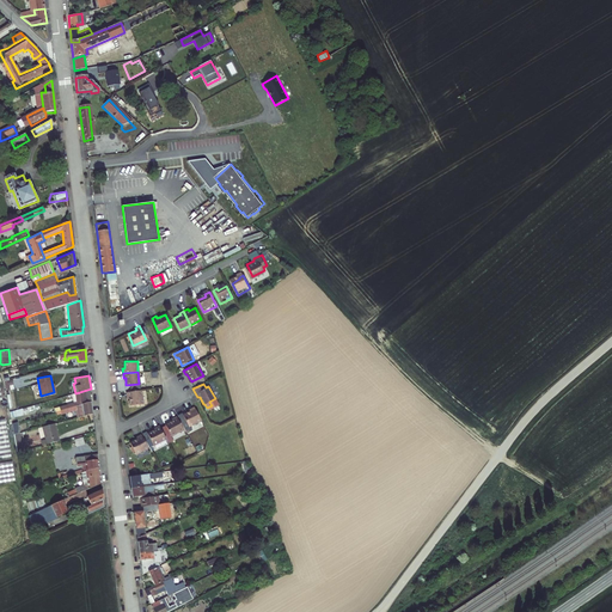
[(59,407),(60,409),(92,399),(91,389),(75,393),(77,401),(66,403),(66,404),(59,407)]
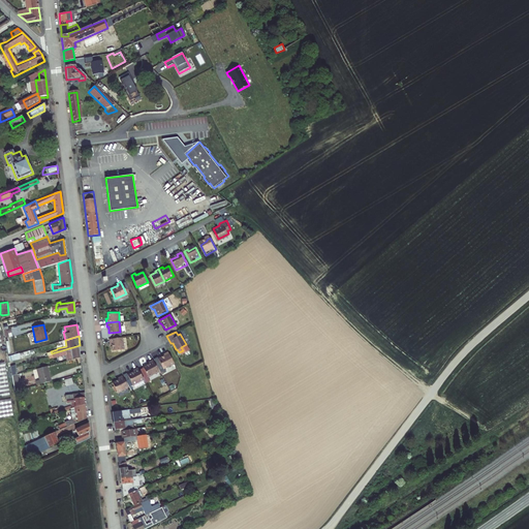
[(111,349),(122,349),(121,337),(107,338),(109,342),(110,342),(111,349)]
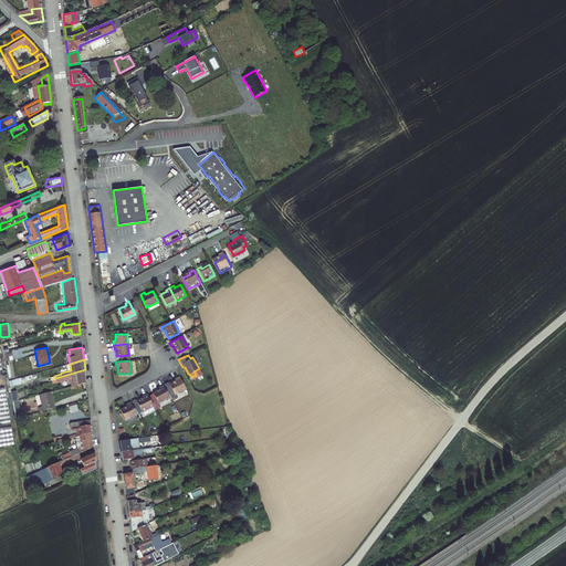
[(0,363),(0,423),(10,422),(4,386),(0,386),(0,369),(1,369),(0,363)]
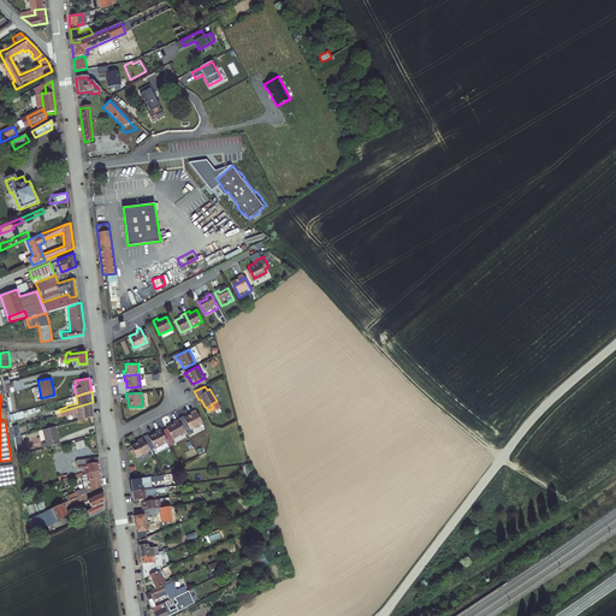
[(77,412),(78,419),(94,415),(93,402),(60,412),(61,416),(77,412)]
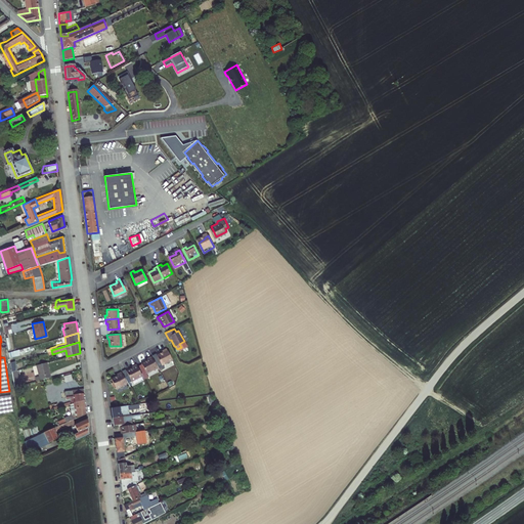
[(162,364),(172,359),(166,348),(162,349),(163,351),(157,355),(162,364)]
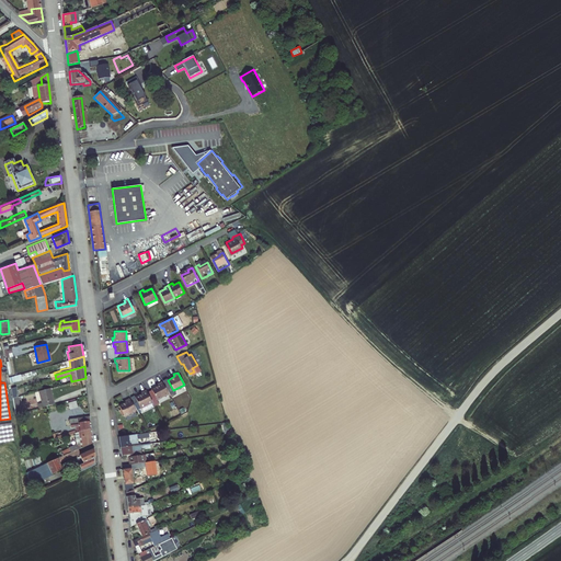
[(157,399),(168,392),(161,380),(158,382),(158,384),(150,388),(157,399)]
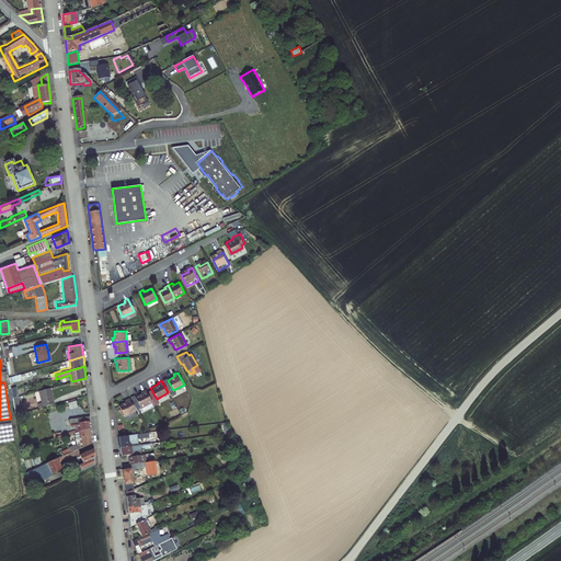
[(37,403),(38,408),(54,403),(49,388),(38,390),(41,402),(37,403)]
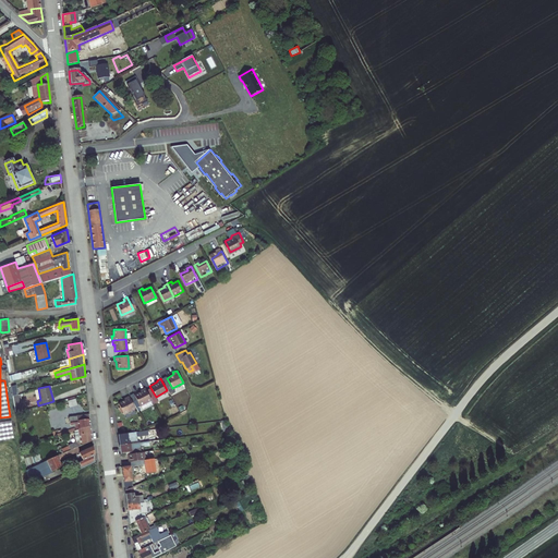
[(140,404),(150,399),(144,386),(141,388),(141,390),(134,393),(140,404)]
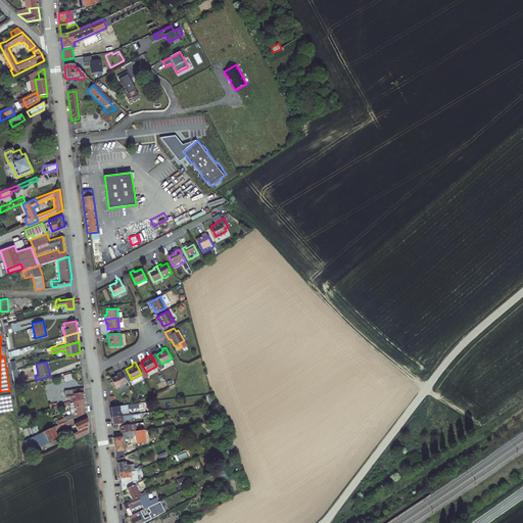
[(115,386),(126,381),(120,369),(116,371),(117,373),(110,376),(115,386)]
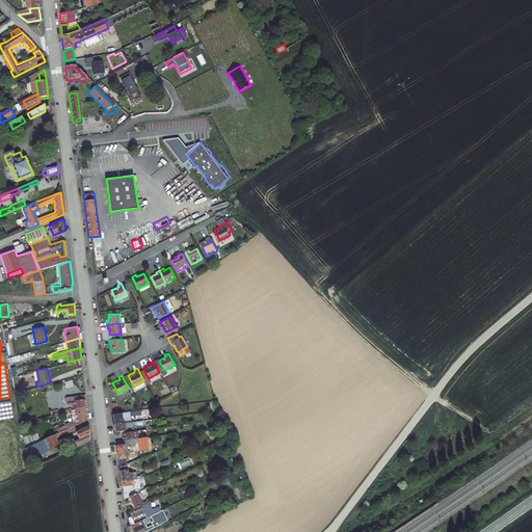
[(64,381),(67,388),(74,386),(72,379),(64,381)]
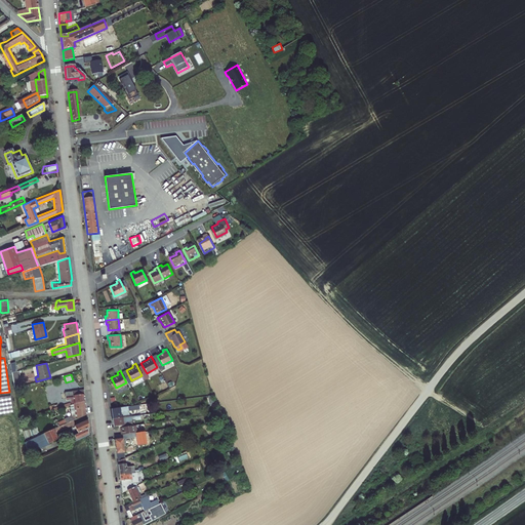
[(74,398),(74,402),(86,398),(85,388),(65,391),(67,399),(74,398)]
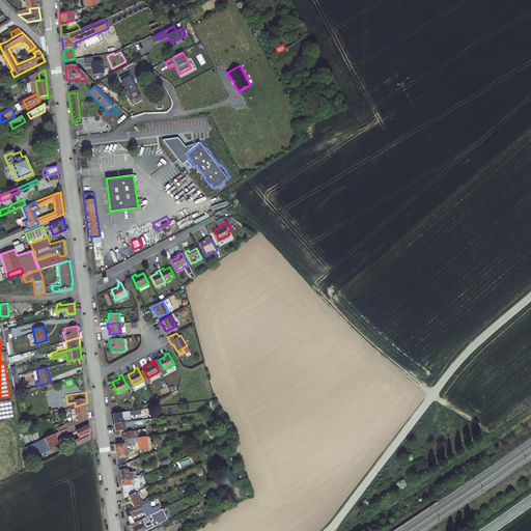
[(65,423),(67,427),(73,424),(89,417),(87,402),(75,407),(71,409),(73,420),(65,423)]
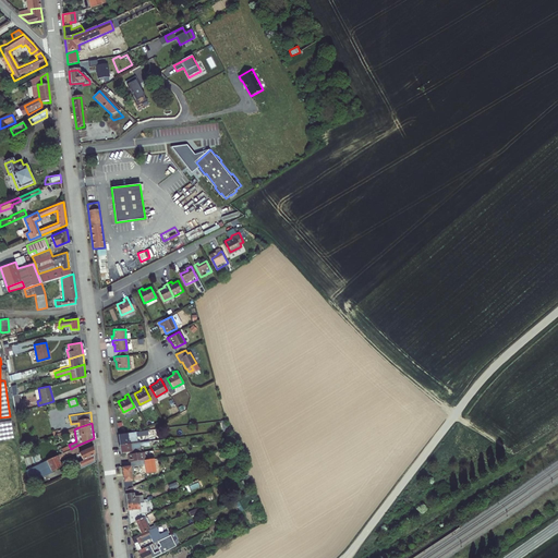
[(120,432),(121,443),(129,441),(129,440),(137,439),(136,434),(138,434),(137,429),(120,432)]
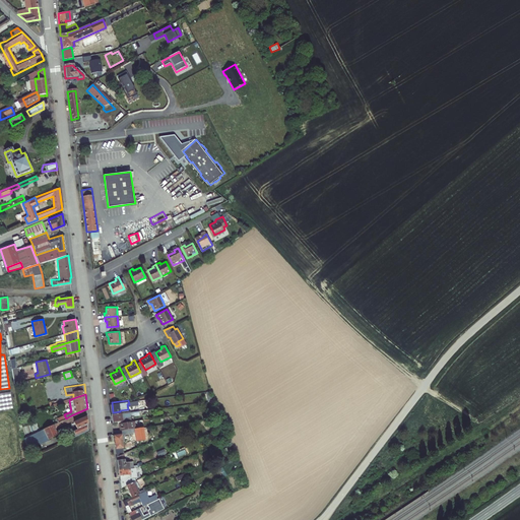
[(111,412),(112,420),(122,419),(122,420),(130,419),(130,415),(146,412),(146,408),(120,411),(113,412),(111,412)]
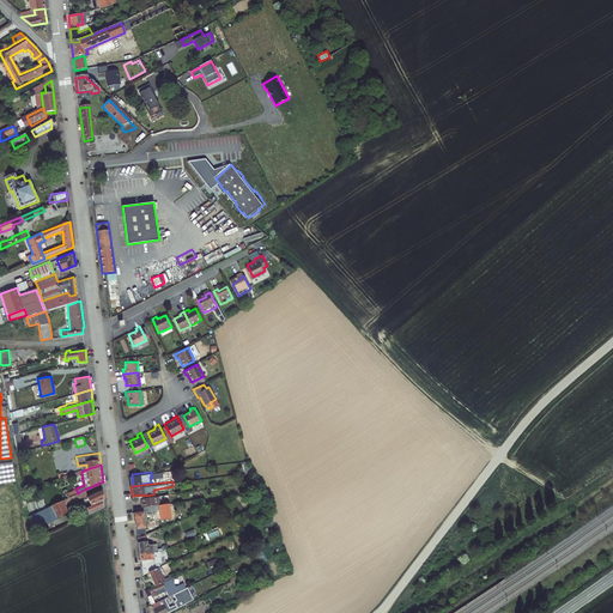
[(105,507),(103,487),(86,495),(91,505),(86,509),(89,515),(105,507)]
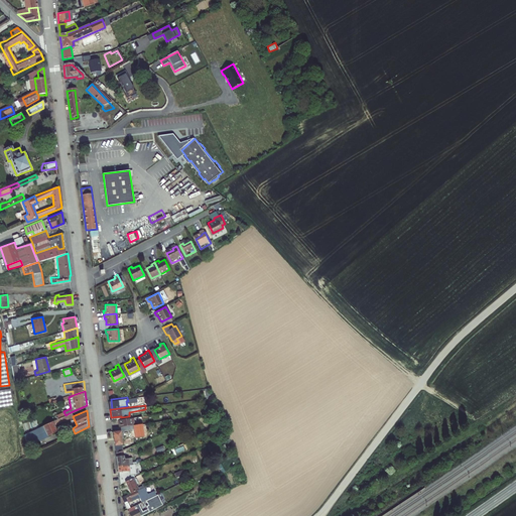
[(73,416),(71,412),(66,415),(52,420),(54,425),(73,416)]
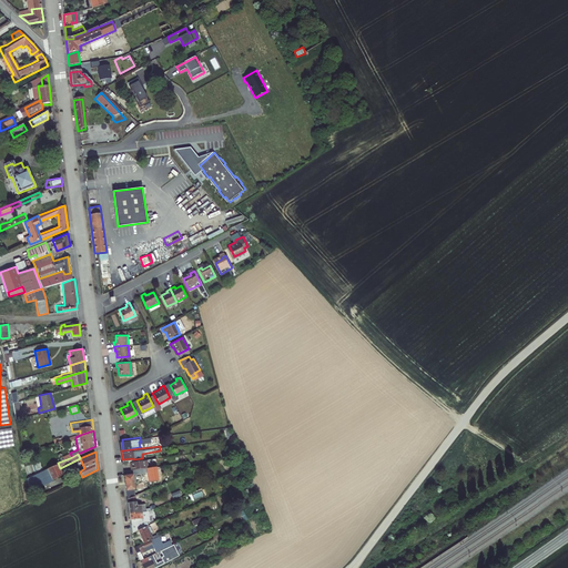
[(130,460),(131,469),(135,468),(138,468),(148,467),(148,466),(146,458),(142,458),(133,459),(130,460)]
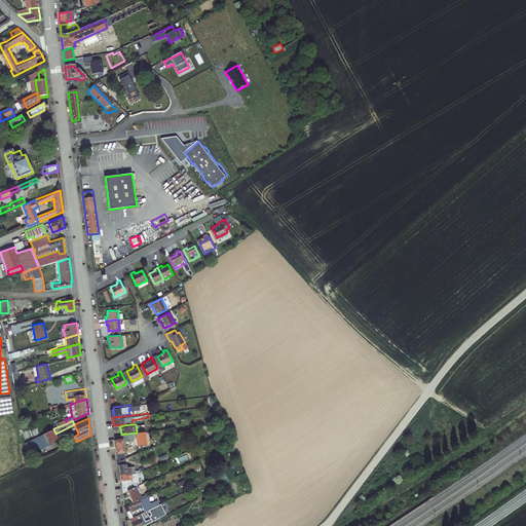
[(55,434),(53,428),(43,434),(36,438),(24,443),(28,452),(59,439),(55,434)]
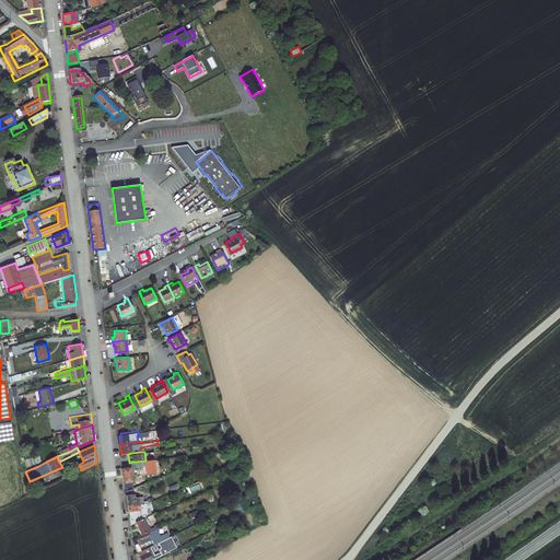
[(146,464),(147,474),(156,473),(154,458),(146,459),(146,461),(146,464)]
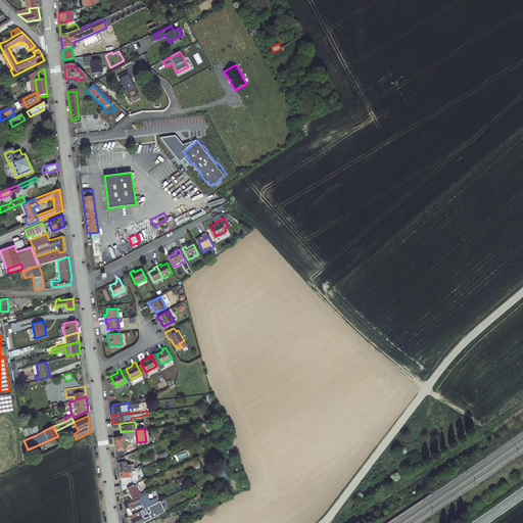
[(114,433),(117,459),(125,456),(122,435),(127,435),(127,431),(125,431),(121,432),(114,433)]
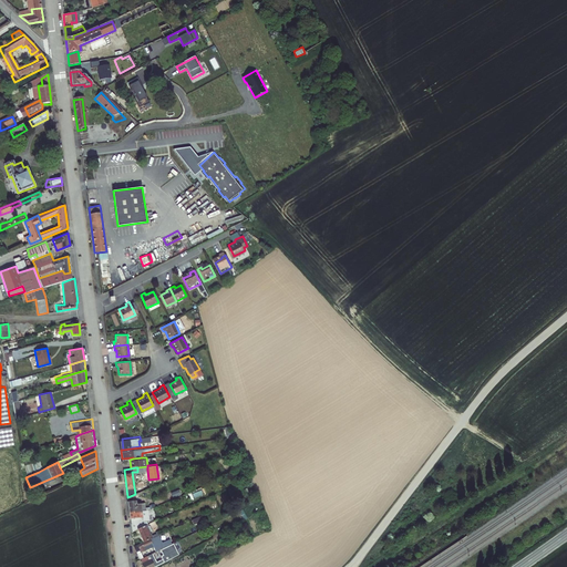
[(127,497),(130,512),(146,509),(148,509),(148,508),(152,508),(151,505),(143,507),(142,502),(136,503),(135,494),(127,497)]
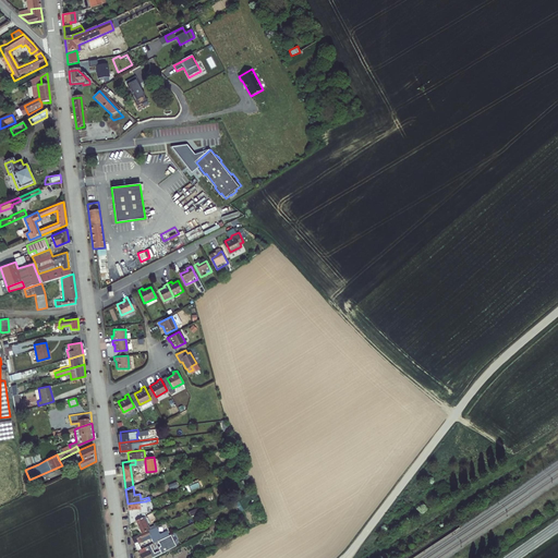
[(132,513),(133,518),(142,517),(141,510),(145,509),(144,501),(128,504),(129,514),(132,513)]
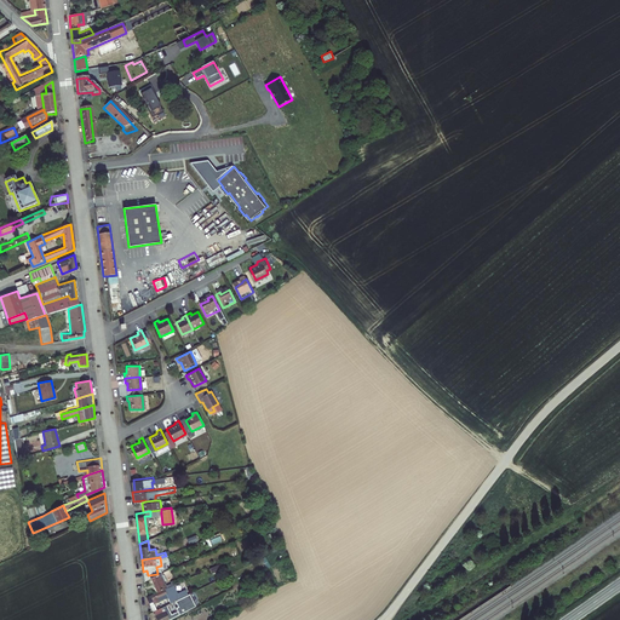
[(212,574),(224,568),(222,563),(210,569),(212,574)]
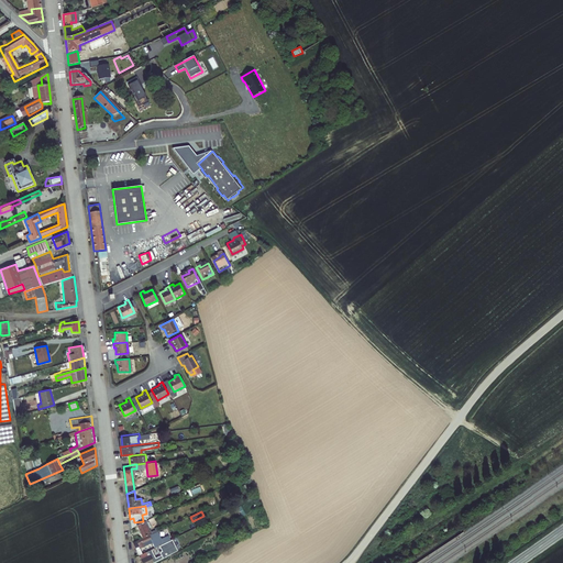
[(138,525),(143,537),(162,528),(159,526),(155,528),(156,529),(152,531),(150,527),(146,520),(138,525)]
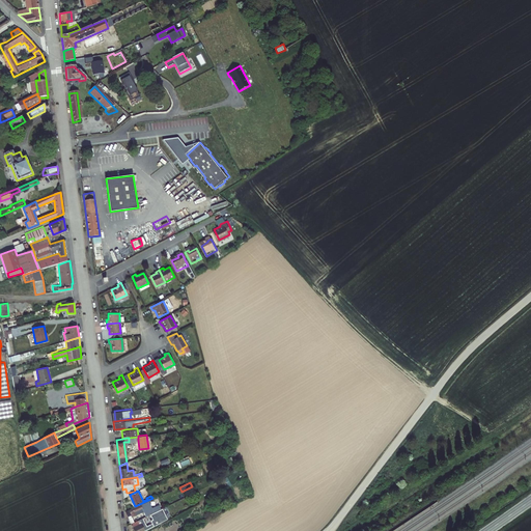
[(134,516),(145,510),(151,507),(148,501),(128,512),(131,518),(134,516)]
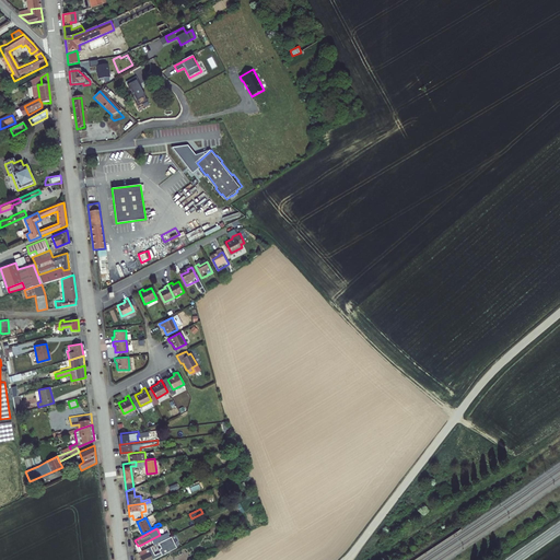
[(155,544),(160,541),(172,535),(168,531),(160,535),(153,538),(154,541),(155,544)]
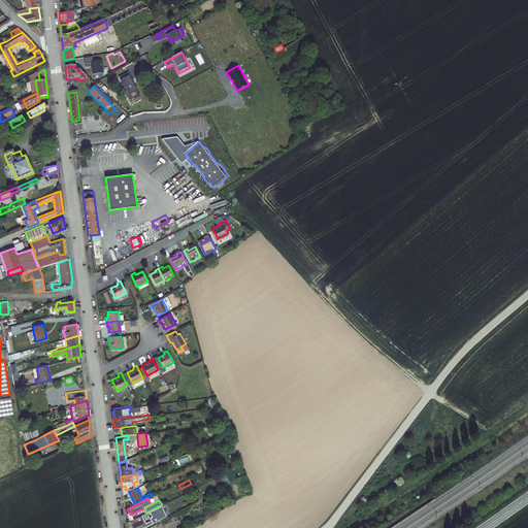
[(132,520),(136,527),(141,527),(169,514),(164,504),(162,505),(162,504),(151,510),(153,516),(151,517),(153,519),(146,522),(143,514),(138,517),(135,518),(132,520)]
